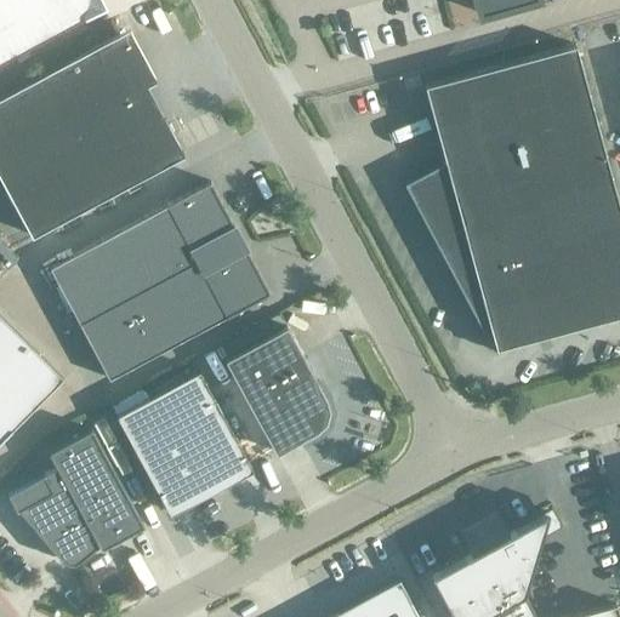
[(0,0),(0,30),(23,18),(5,0),(0,0)]
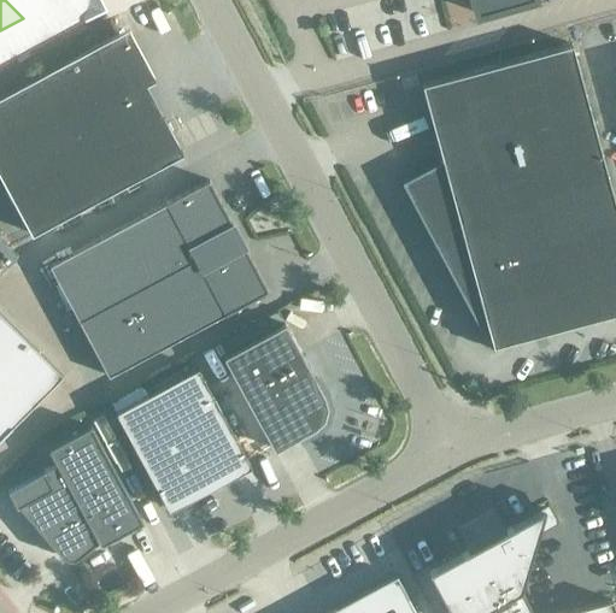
[(0,51),(6,64),(104,11),(98,0),(56,0),(23,18),(0,30),(0,51)]
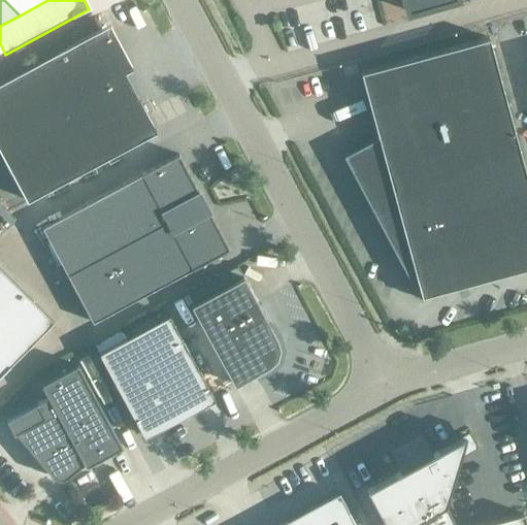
[(4,0),(20,15),(47,0),(4,0)]
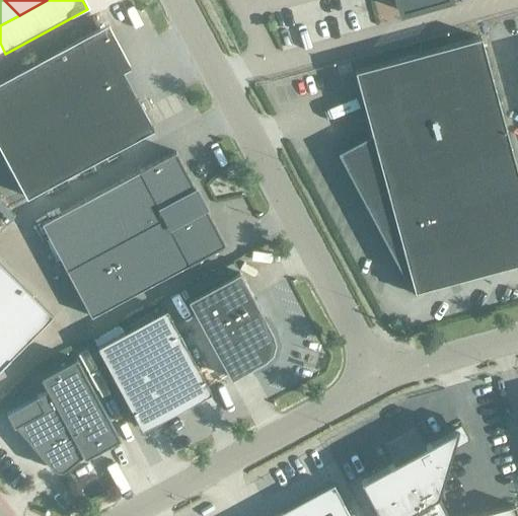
[(398,0),(402,13),(451,0),(450,0),(398,0)]
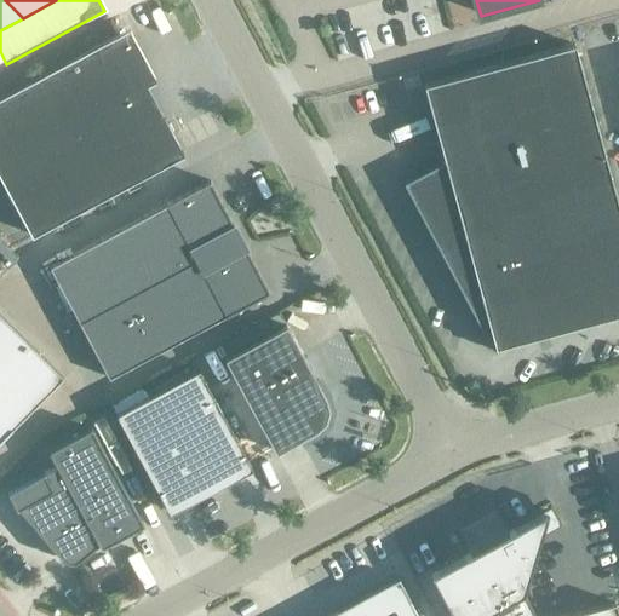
[(184,155),(183,156),(147,88),(158,82),(131,32),(120,36),(0,99),(0,178),(33,239),(185,157),(184,155)]
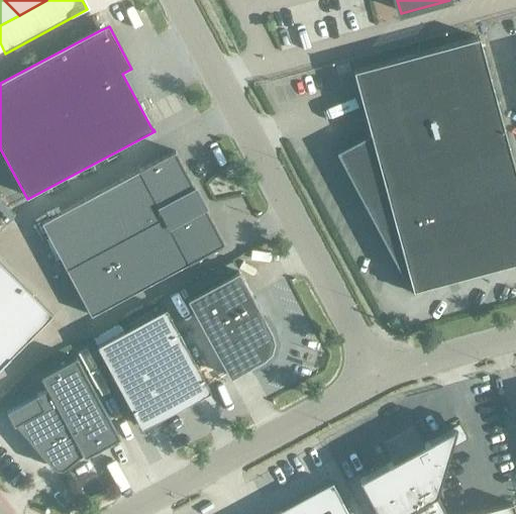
[(515,175),(480,40),(354,75),(372,137),(337,156),(413,297),(456,273),(455,267),(500,255),(504,270),(515,266),(515,175)]
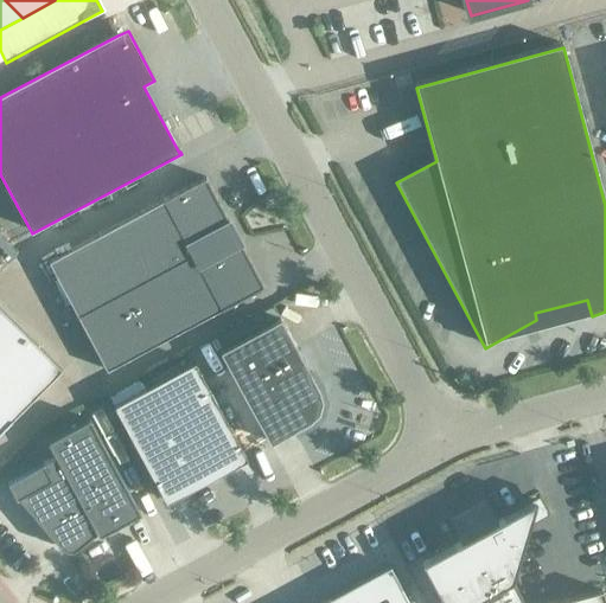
[(164,204),(50,265),(108,374),(222,313),(223,313),(266,290),(240,243),(238,243),(240,247),(238,247),(228,228),(229,228),(231,230),(233,229),(206,181),(164,204)]
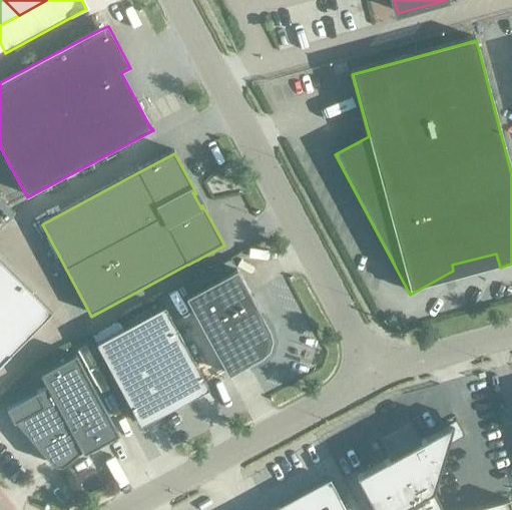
[(0,261),(0,370),(54,316),(0,261)]
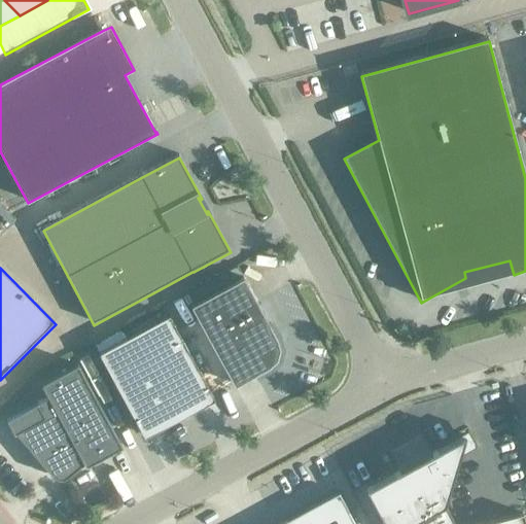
[(244,278),(193,307),(236,386),(270,368),(277,360),(280,350),(278,340),(244,278)]
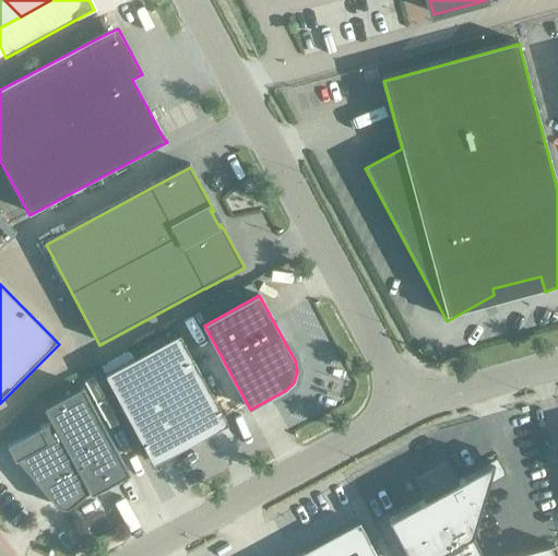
[(180,336),(106,377),(154,466),(228,426),(180,336)]
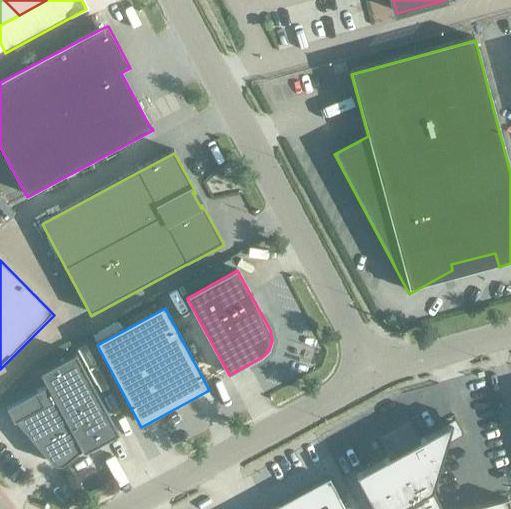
[(8,410),(7,410),(14,424),(18,422),(53,463),(55,464),(57,465),(59,466),(61,465),(63,465),(65,464),(81,450),(84,456),(119,436),(76,356),(41,375),(48,388),(8,410)]
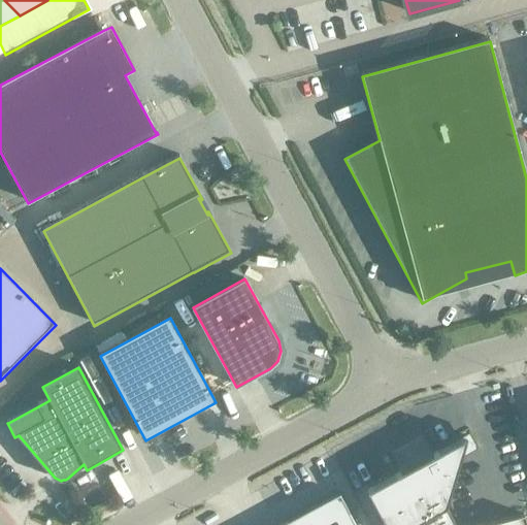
[(526,522),(525,517),(496,524),(455,524),(447,509),(467,439),(368,493),(385,524),(526,524),(526,522)]
